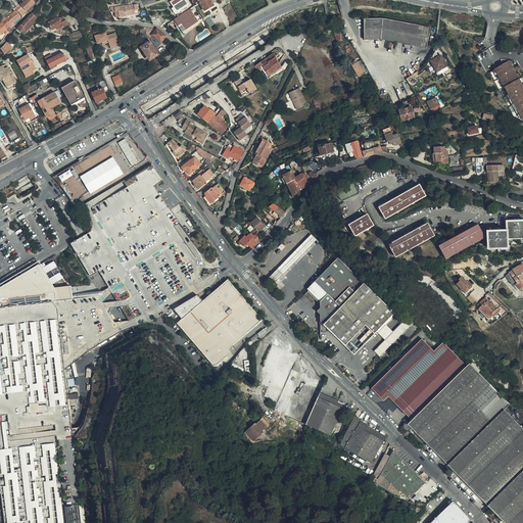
[(25,0),(26,0),(20,5),(26,11),(35,3),(31,0),(25,0)]
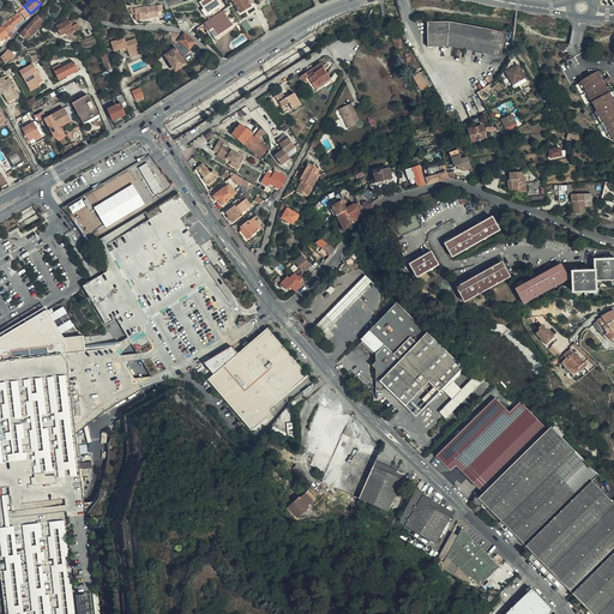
[(216,0),(200,0),(202,1),(199,2),(204,8),(208,13),(211,11),(220,5),(216,0)]
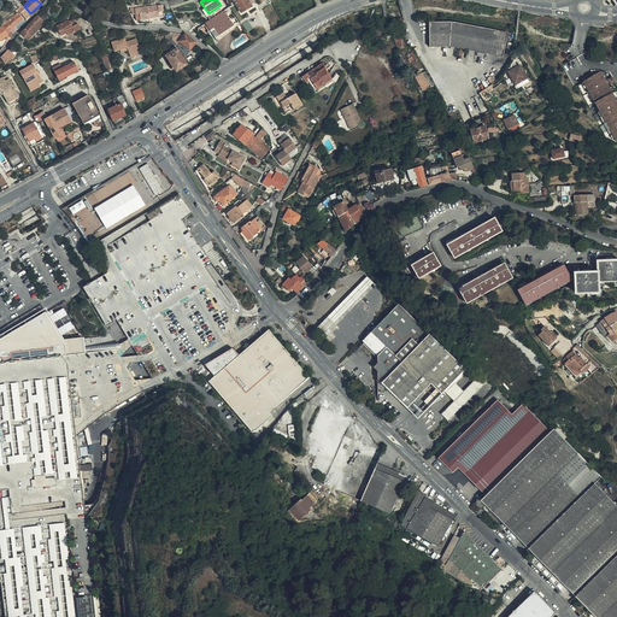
[(251,5),(247,0),(236,0),(234,1),(241,13),(252,7),(251,5)]
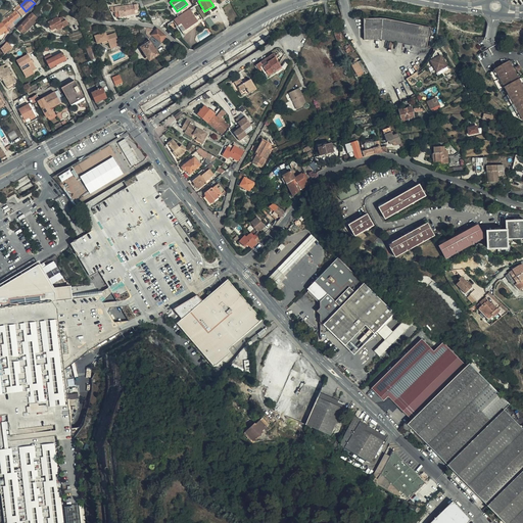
[(20,5),(19,4),(14,8),(22,15),(27,11),(26,11),(20,5)]
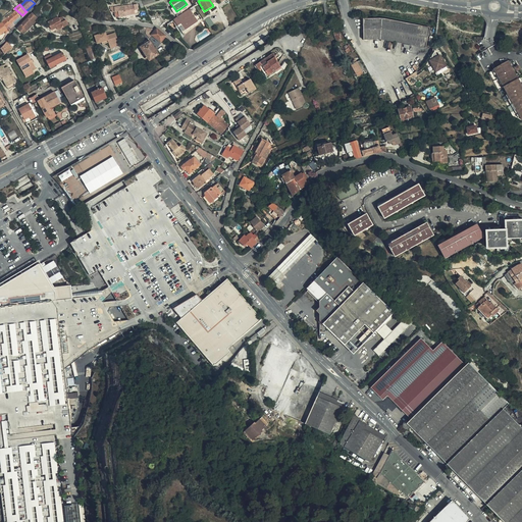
[(127,6),(128,19),(132,18),(133,19),(136,19),(136,20),(140,19),(138,5),(127,6)]
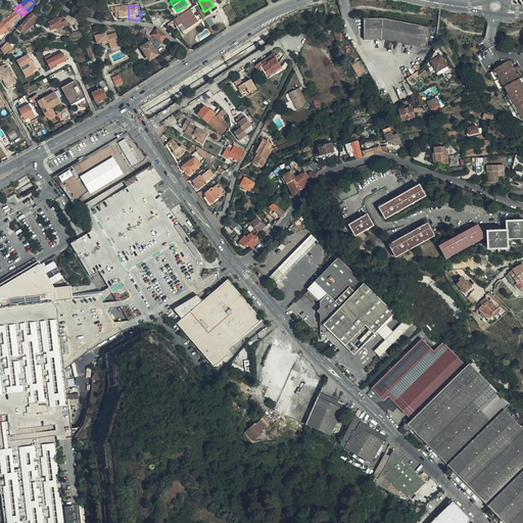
[(129,19),(128,6),(114,7),(115,12),(115,17),(126,16),(126,15),(128,15),(129,19)]
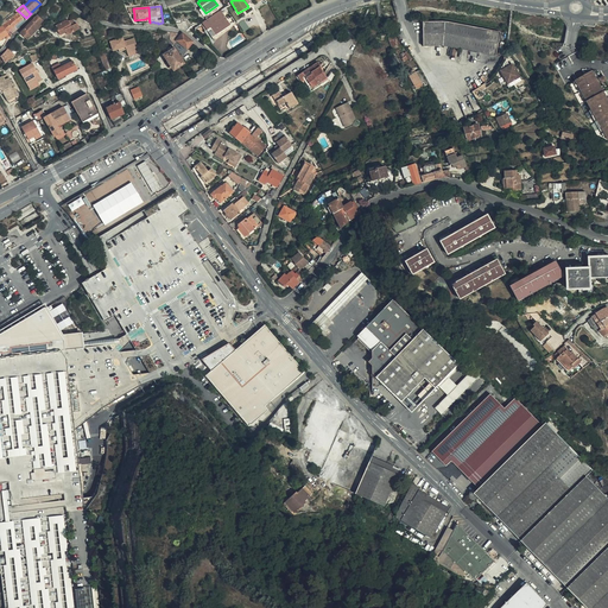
[(236,29),(239,27),(226,7),(213,17),(207,20),(202,23),(208,32),(211,30),(216,35),(232,24),(234,25),(236,29)]
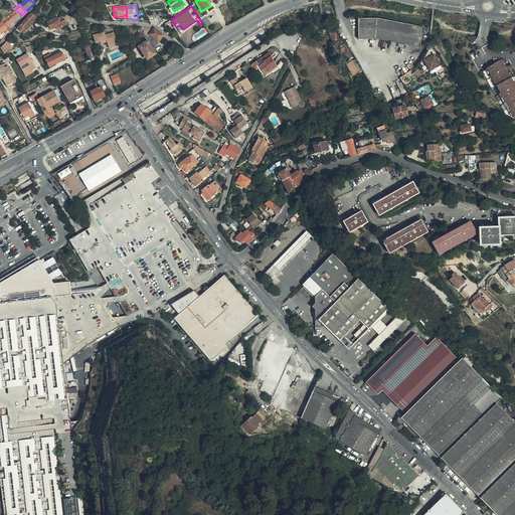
[(20,16),(15,11),(2,22),(6,27),(20,16)]
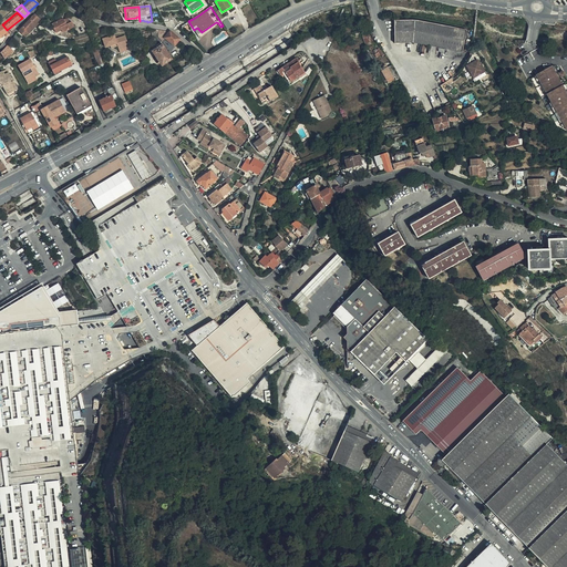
[(41,21),(34,16),(26,24),(32,30),(35,27),(41,21)]
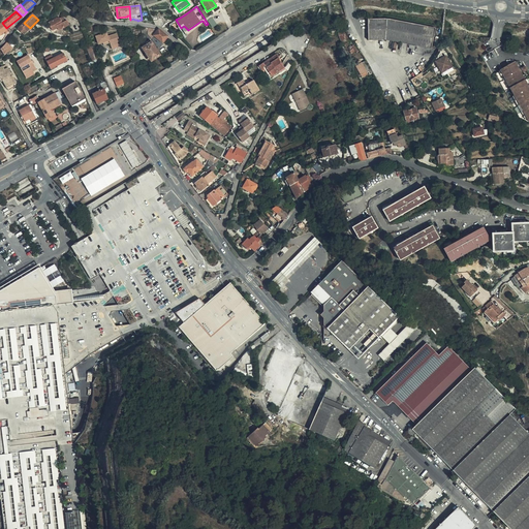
[(162,27),(166,23),(165,21),(164,17),(152,19),(155,24),(162,27)]
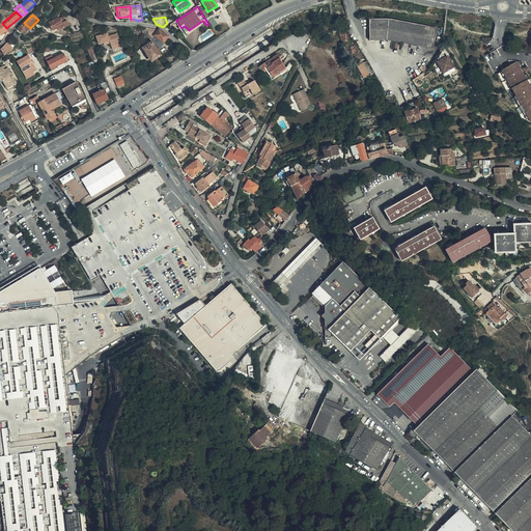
[(48,23),(53,31),(57,29),(58,31),(70,25),(67,21),(65,21),(63,18),(60,19),(59,18),(48,23)]
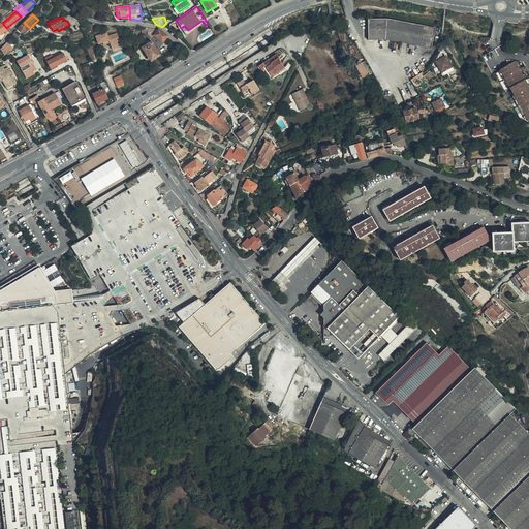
[(431,49),(432,43),(435,29),(390,20),(369,20),(369,40),(386,40),(431,49)]
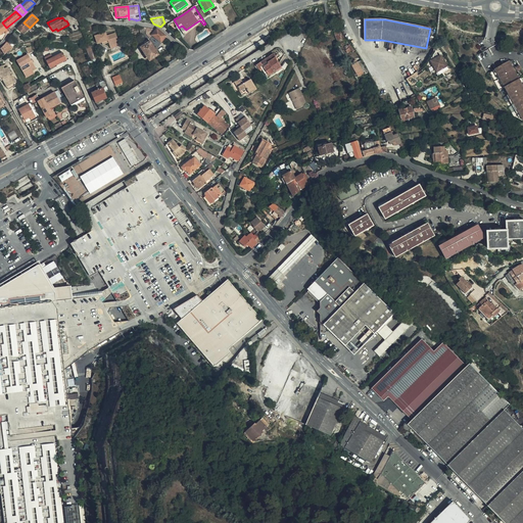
[(185,35),(201,21),(199,20),(186,30),(182,26),(179,28),(185,35)]
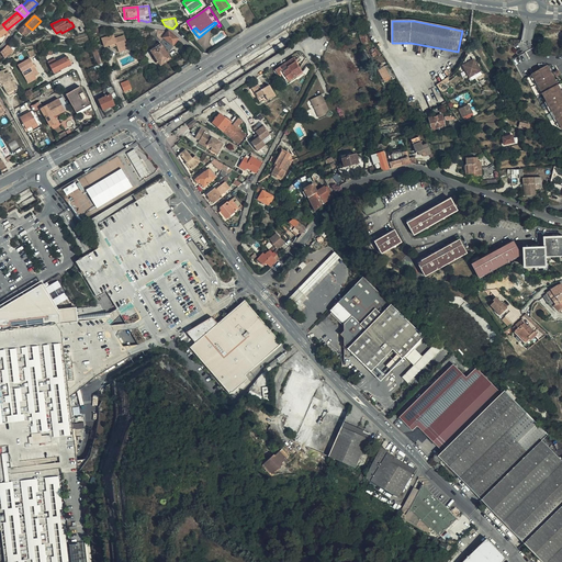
[(32,30),(25,24),(19,31),(25,36),(32,30)]
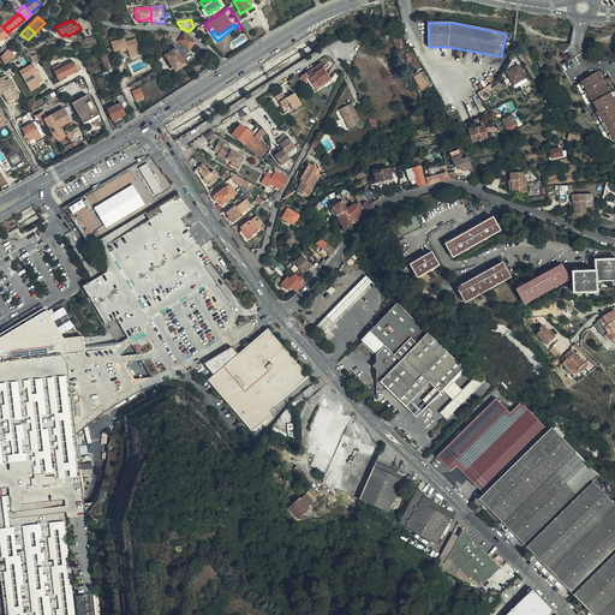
[(172,33),(163,31),(165,40),(169,40),(173,46),(174,47),(177,46),(172,40),(172,33)]
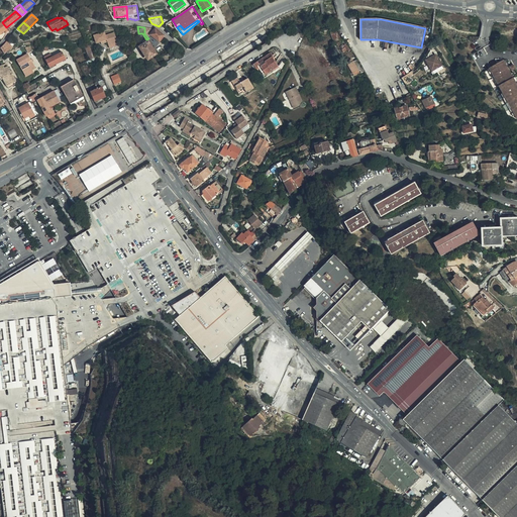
[(160,41),(164,35),(156,29),(152,33),(153,30),(151,28),(144,27),(144,33),(148,38),(151,34),(160,41)]
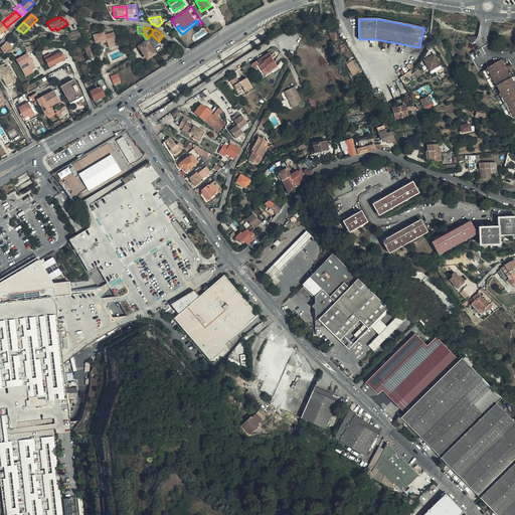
[(19,35),(14,32),(7,40),(9,41),(12,38),(15,39),(19,35)]
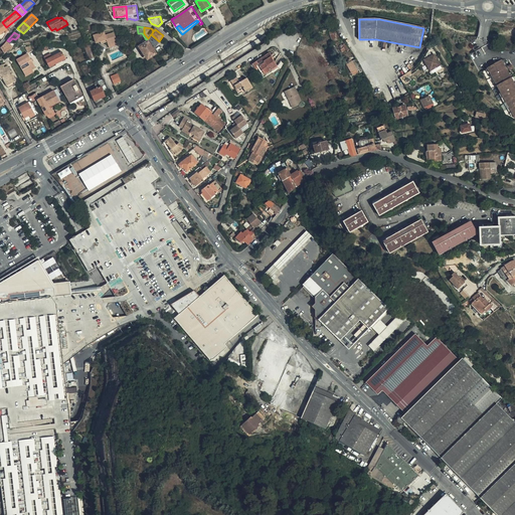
[(104,32),(94,35),(96,43),(100,42),(103,41),(104,43),(107,42),(108,45),(117,42),(114,32),(105,35),(104,32)]
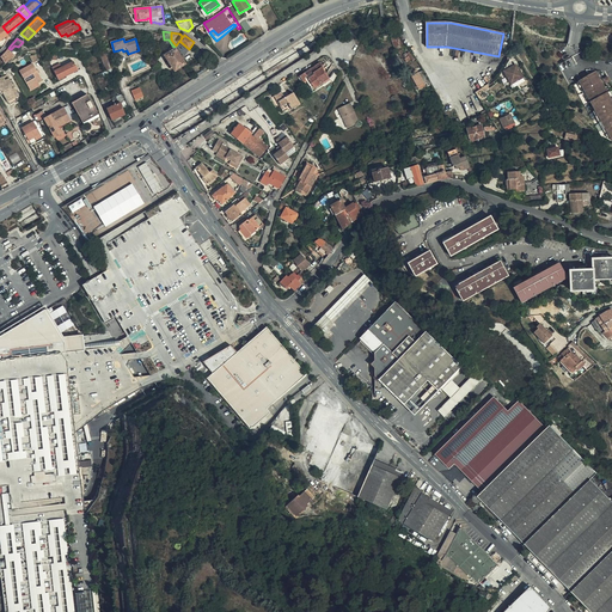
[(402,48),(398,41),(392,42),(395,50),(402,48)]
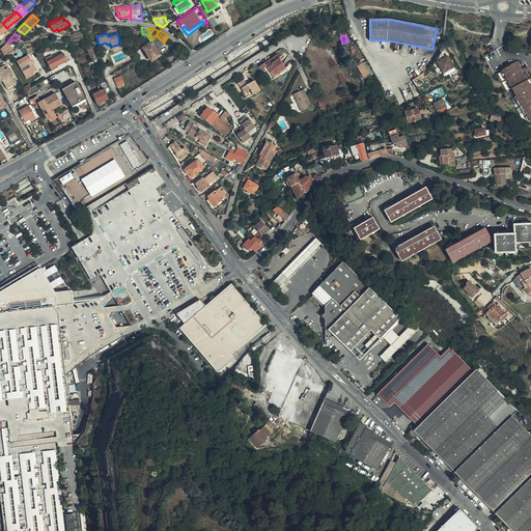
[(157,47),(154,43),(149,45),(149,44),(149,43),(148,42),(146,42),(146,43),(146,44),(146,45),(148,46),(144,48),(147,53),(145,54),(147,58),(149,56),(152,61),(160,56),(155,48),(157,47)]
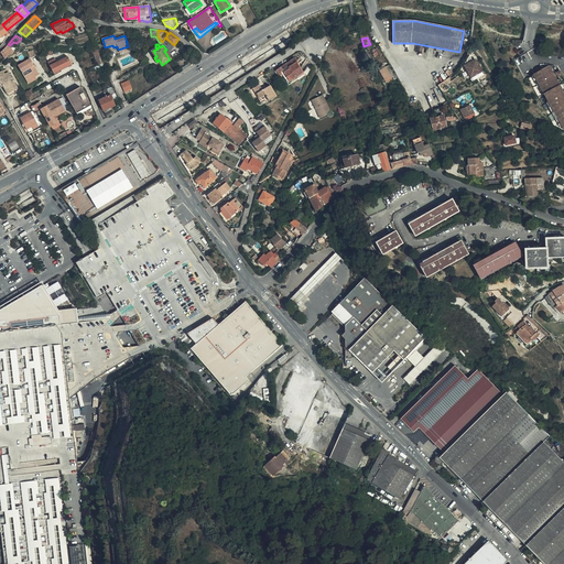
[(12,53),(7,45),(6,47),(1,53),(4,58),(12,53)]
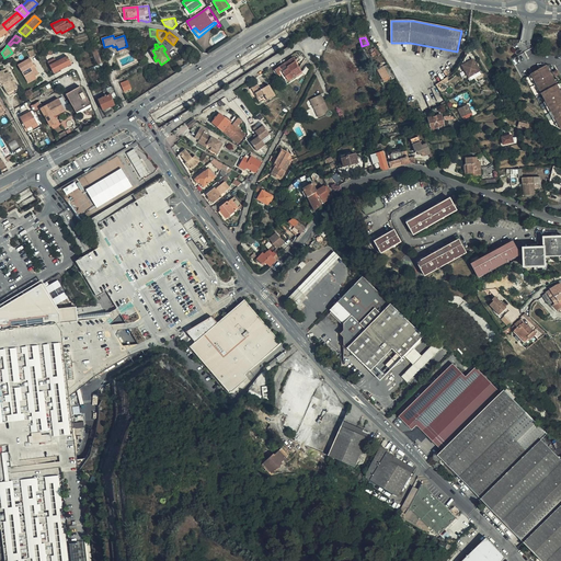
[(95,46),(91,48),(99,65),(102,64),(95,46)]
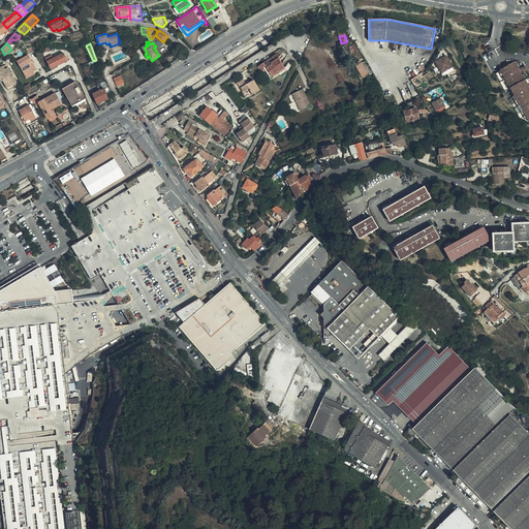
[(45,59),(50,67),(56,64),(57,66),(67,61),(63,54),(54,59),(52,56),(45,59)]
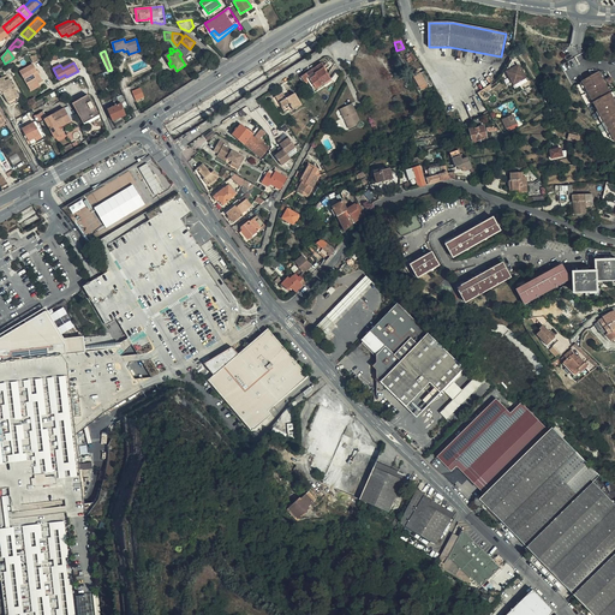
[(308,76),(306,75),(302,77),(305,83),(308,82),(314,90),(330,79),(324,70),(324,69),(323,67),(324,67),(322,64),(317,67),(318,69),(308,76)]
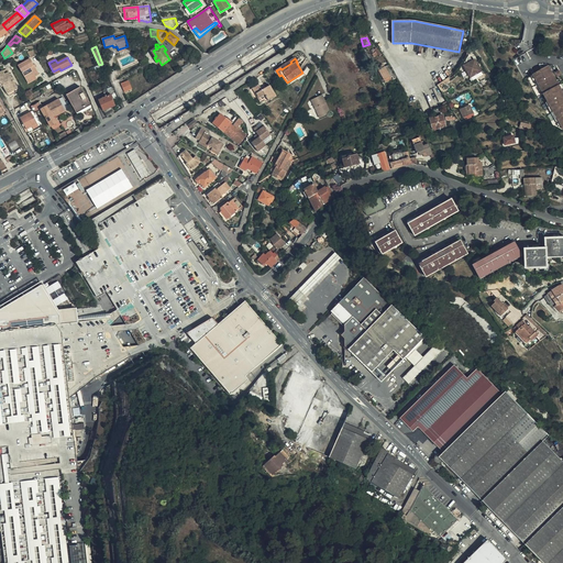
[(18,66),(25,79),(34,74),(35,77),(39,75),(30,59),(18,66)]
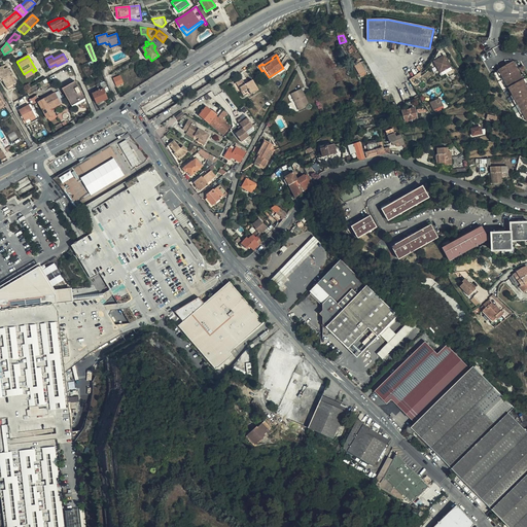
[(441,73),(450,67),(445,57),(444,58),(438,60),(434,63),(441,73)]
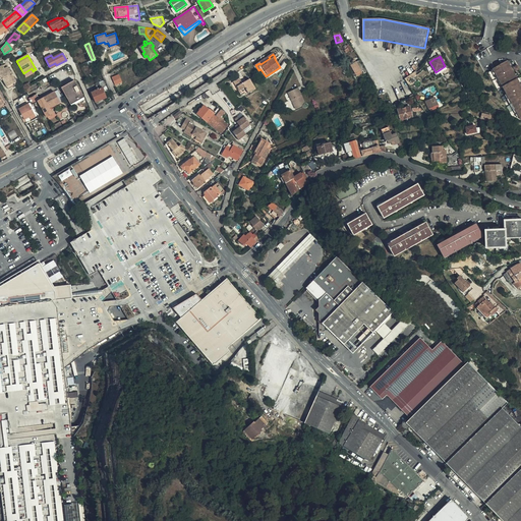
[(364,73),(366,72),(360,61),(356,63),(354,61),(349,63),(352,68),(356,76),(361,73),(361,72),(363,71),(364,73)]
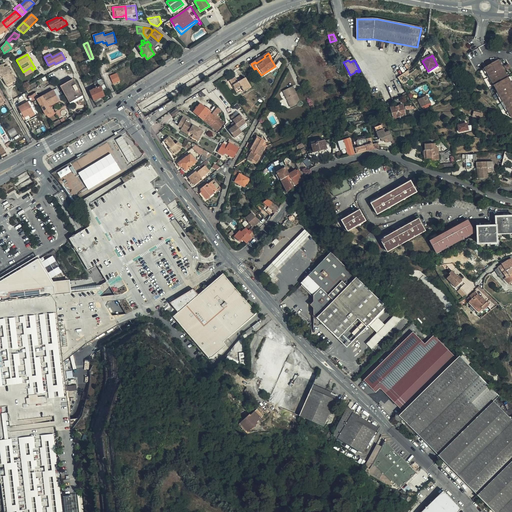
[(511,83),(499,60),(485,68),(511,117),(511,83)]
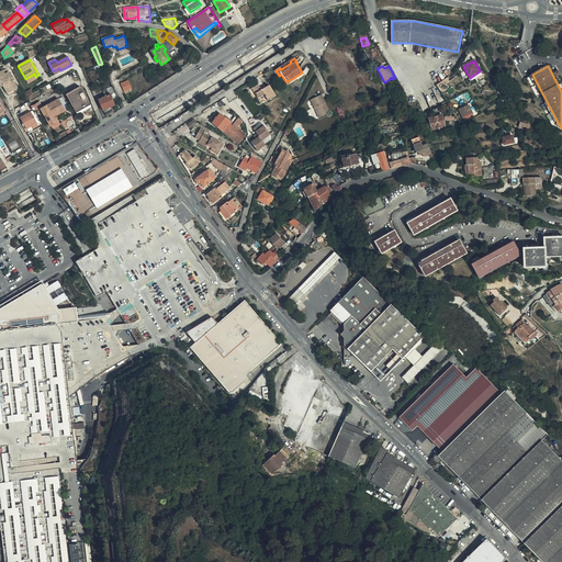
[(0,71),(0,82),(1,82),(3,86),(8,93),(18,88),(8,72),(4,74),(2,70),(0,71)]
